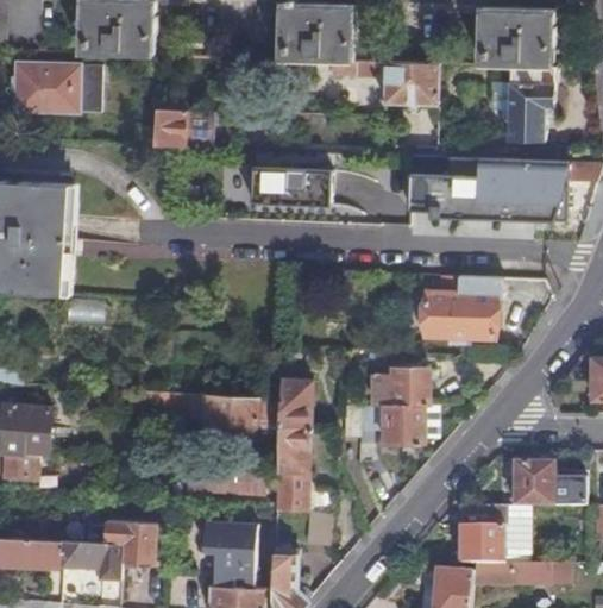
[(79,32),(77,52),(148,56),(148,35),(152,35),(154,35),(154,18),(151,18),(151,0),(79,0),(79,14),(81,14),(80,32),(79,32)]
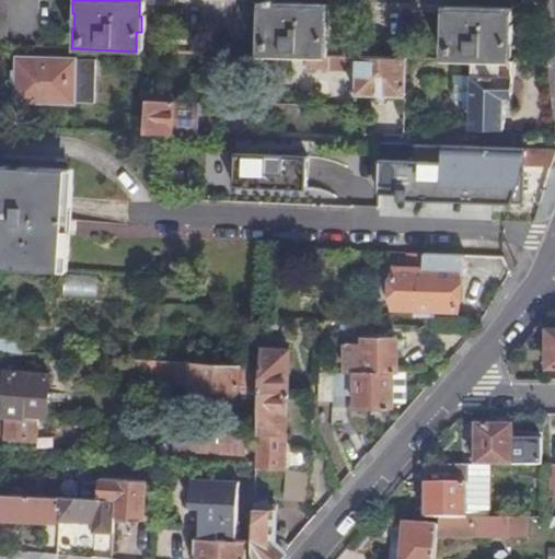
[(256,55),(303,57),(319,57),(320,37),(324,37),(325,37),(326,22),(323,22),(324,6),(272,3),(270,0),(264,0),(265,3),(258,2),(257,19),(261,20),(259,35),(257,35),(256,55)]
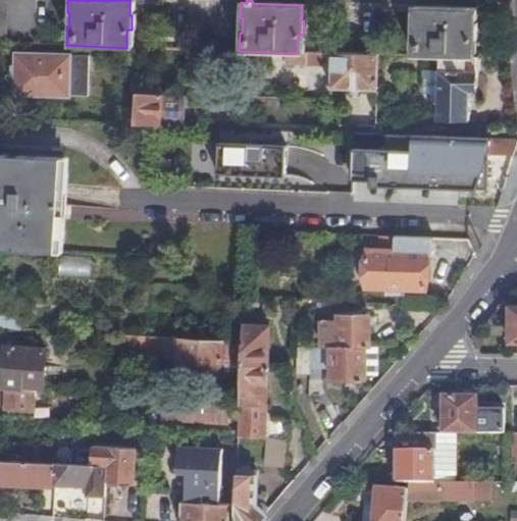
[(469,41),(472,41),(473,41),(474,25),(473,25),(473,10),(412,9),(411,21),(413,21),(412,39),(411,39),(410,57),(436,57),(468,59),(469,41)]
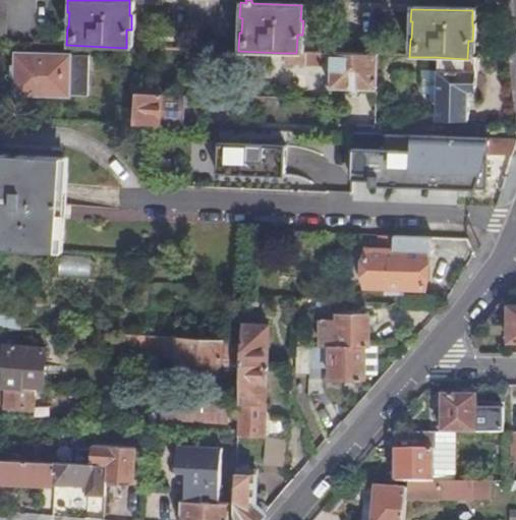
[(281,65),(303,65),(303,53),(300,53),(296,53),(282,53),(281,65)]
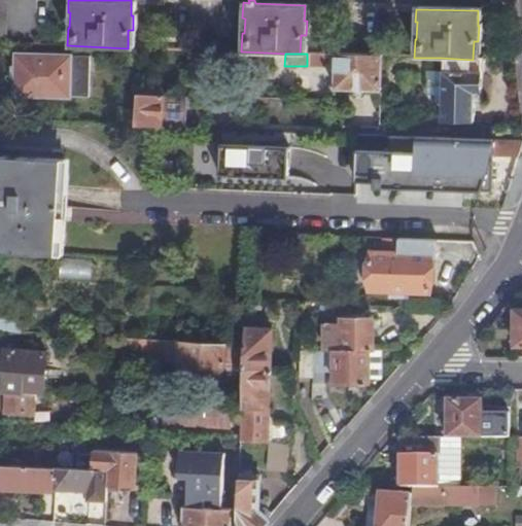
[(322,67),(322,55),(307,54),(307,66),(322,67)]
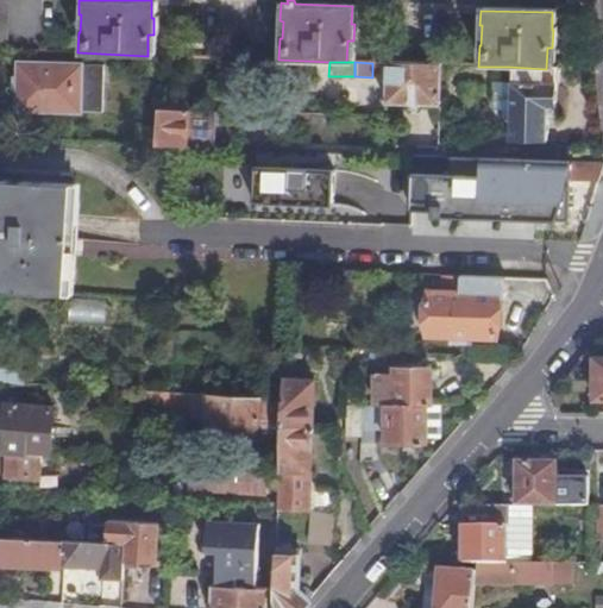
[(100,113),(99,66),(13,63),(12,111),(100,113)]
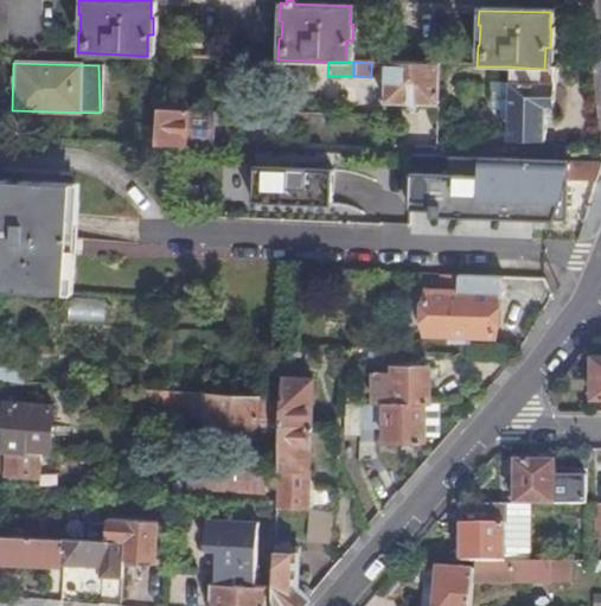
[(382,102),(435,104),(436,65),(383,63),(382,102)]
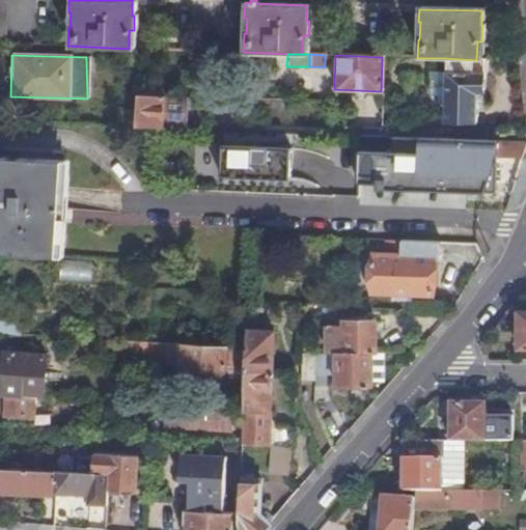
[(481,94),(483,60),(480,60),(476,60),(444,58),(444,72),(443,96),(438,96),(438,105),(443,105),(443,122),(473,124),(474,94),(481,94)]
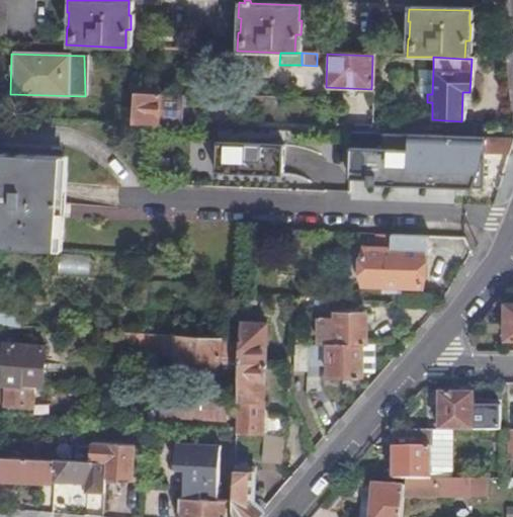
[(417,94),(427,94),(432,94),(433,70),(417,70),(417,94)]
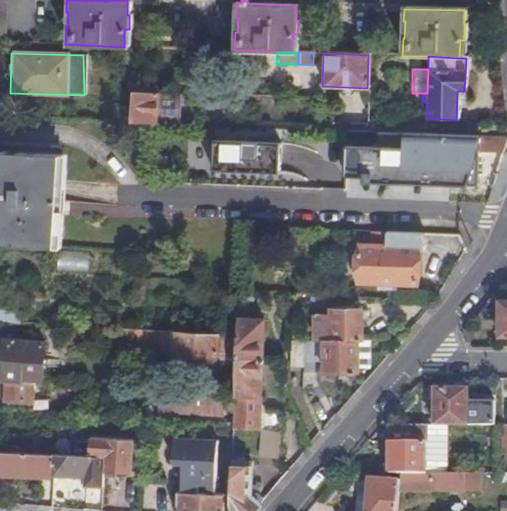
[(128,122),(175,124),(177,92),(154,91),(154,93),(131,92),(130,92),(128,108),(128,122)]
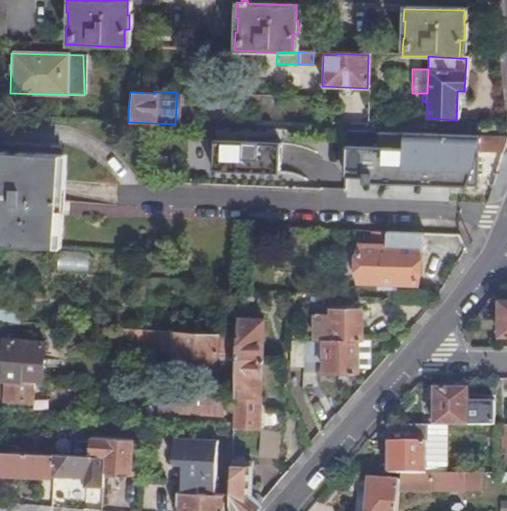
[(116,108),(115,121),(128,122),(128,108),(116,108)]
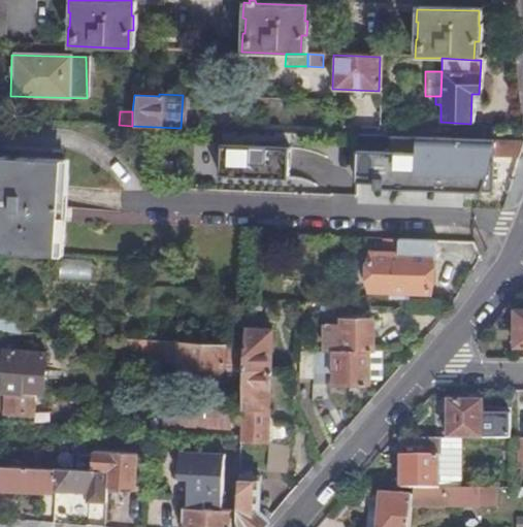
[(516,157),(521,141),(354,135),(352,180),(371,182),(371,188),(488,192),(489,177),(490,156),(516,157)]
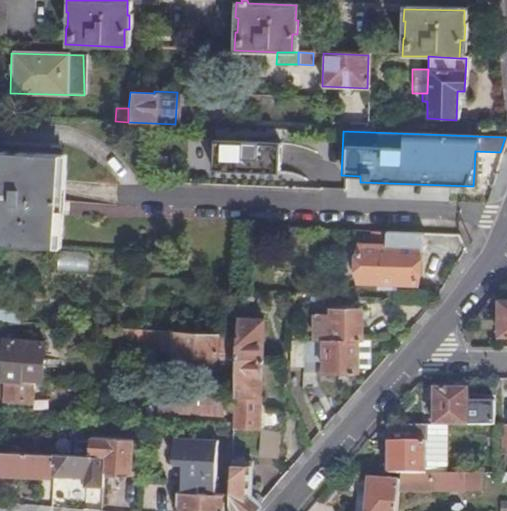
[(209,170),(276,174),(277,143),(210,140),(209,170)]
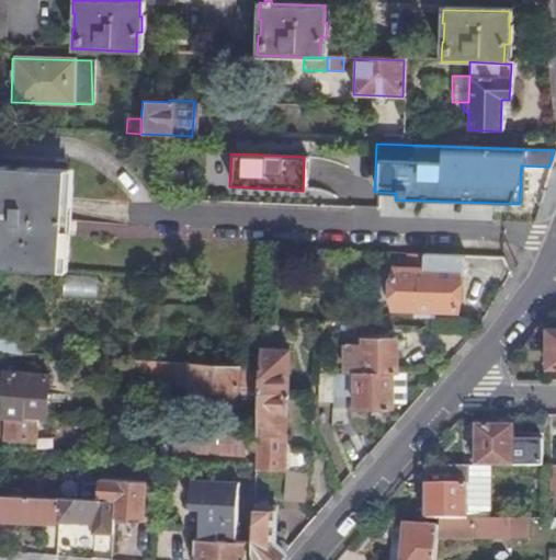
[(0,266),(56,271),(61,169),(0,166),(0,266)]
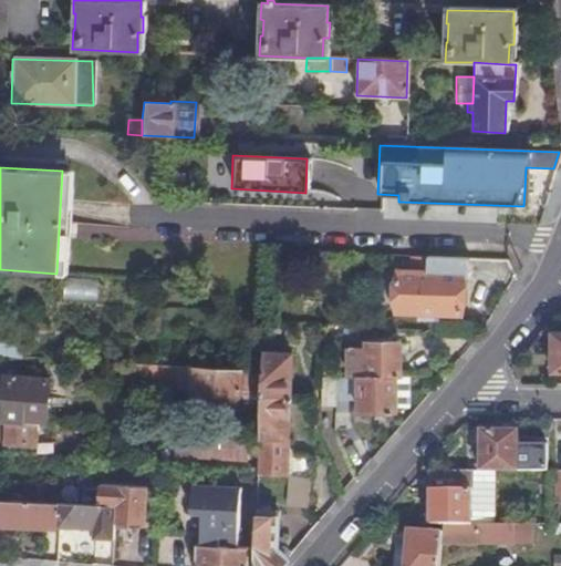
[(523,206),(542,206),(546,194),(525,191),(523,206)]
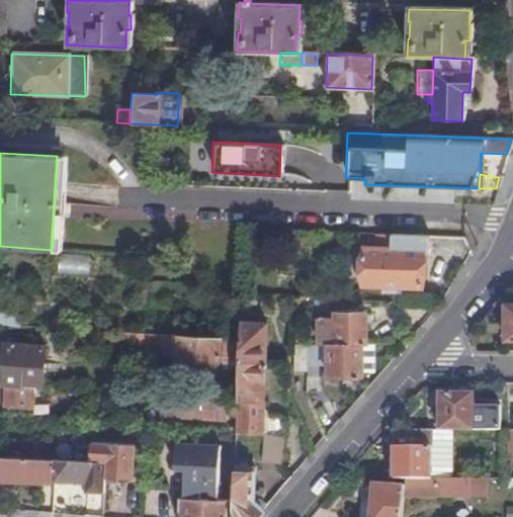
[(389,250),(373,250),(360,249),(358,284),(419,288),(421,253),(423,252),(424,236),(390,235),(389,250)]
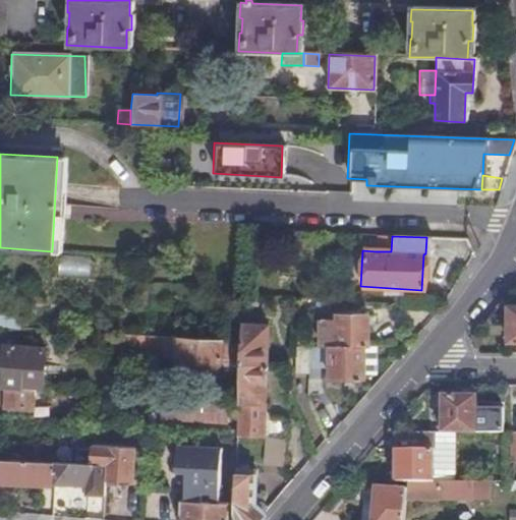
[(392,236),(377,236),(376,251),(391,251),(392,236)]
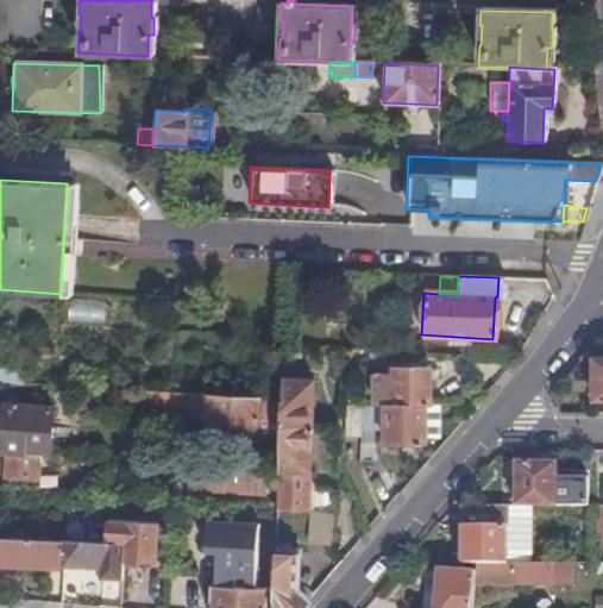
[(66,320),(100,321),(101,300),(66,298),(66,320)]
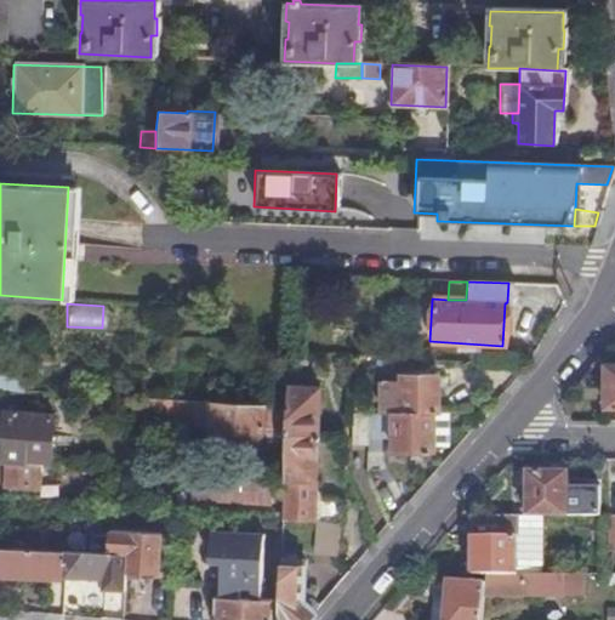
[(306,353),(286,352),(285,367),(305,368),(306,353)]
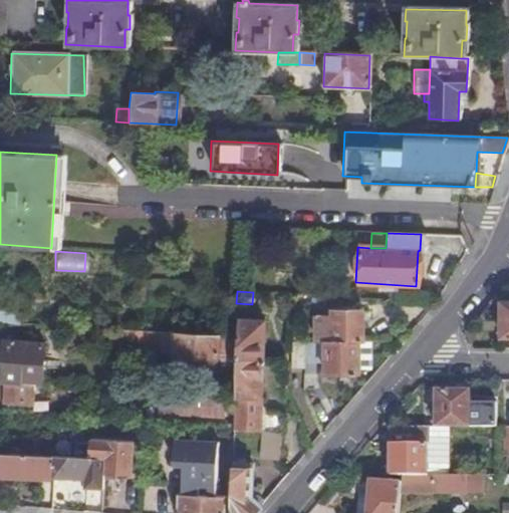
[(508,300),(497,300),(497,336),(508,335),(508,300)]
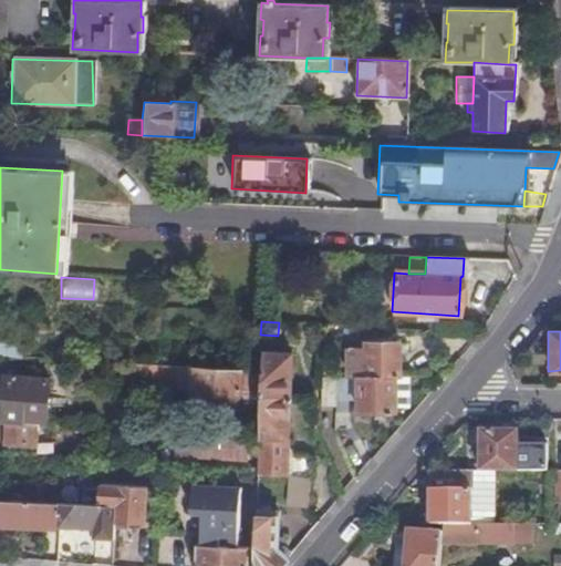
[(393,379),(396,379),(396,343),(364,343),(364,357),(349,356),(347,378),(393,379)]
